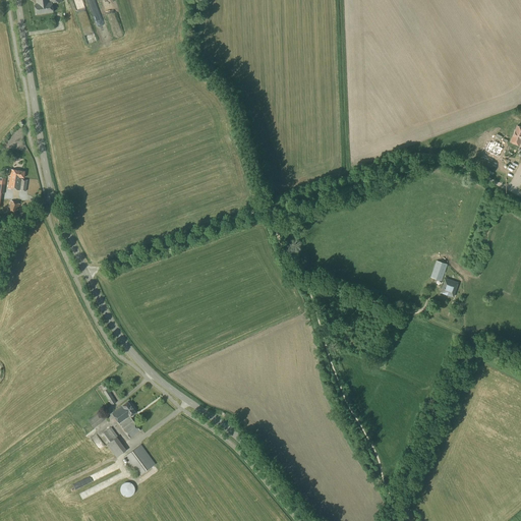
[(36,0),(37,5),(35,5),(36,14),(53,12),(52,3),(62,2),(61,0),(36,0)]
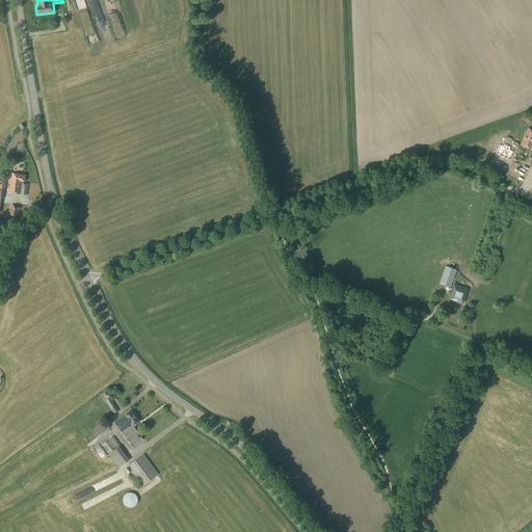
[(531,130),(528,129),(521,145),(530,149),(531,147),(531,130)]
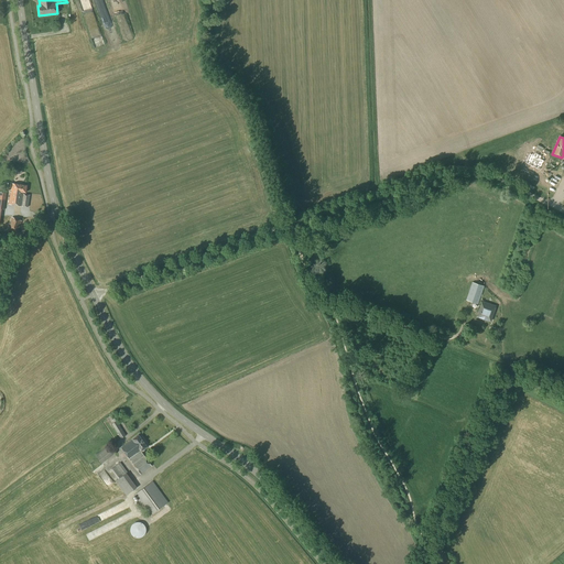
[(534,167),(540,170),(544,161),(541,159),(542,156),(535,153),(534,155),(530,153),(525,163),(531,165),(531,166),(534,167)]
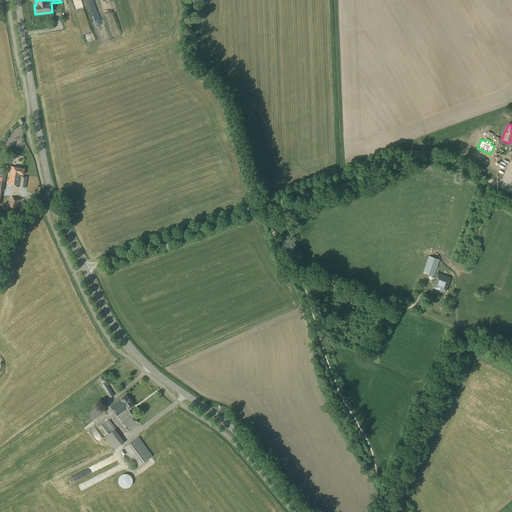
[(23,175),(24,169),(11,167),(10,175),(8,186),(25,188),(27,177),(21,177),(22,175),(23,175)]
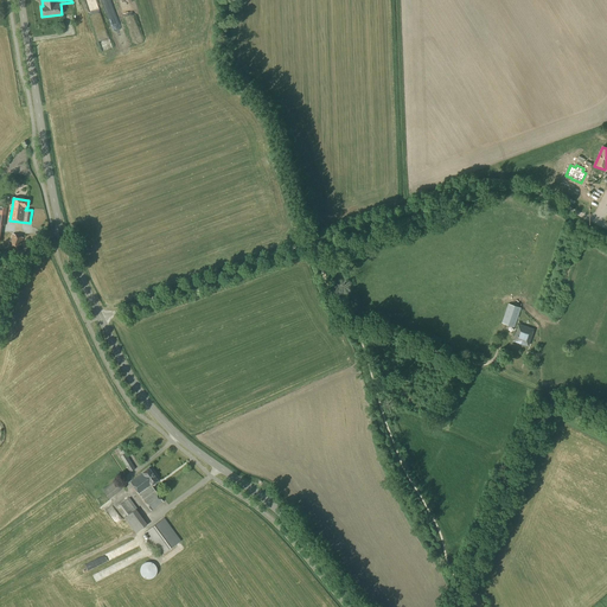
[(18,251),(24,238),(13,234),(8,248),(18,251)]
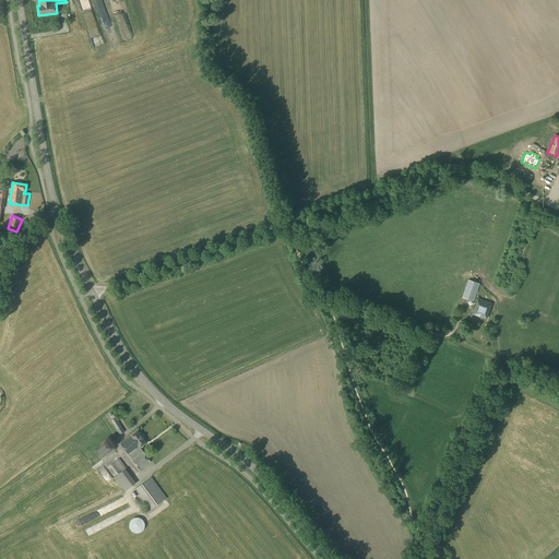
[(474,301),(480,284),(468,280),(462,298),(474,301)]
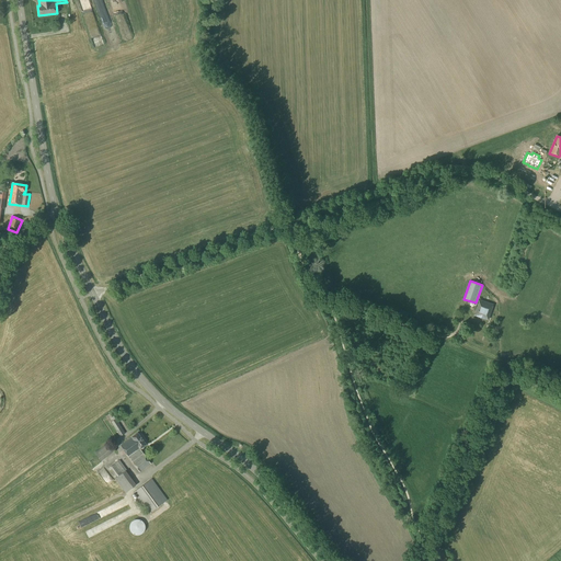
[(489,320),(493,305),(480,300),(474,316),(489,320)]
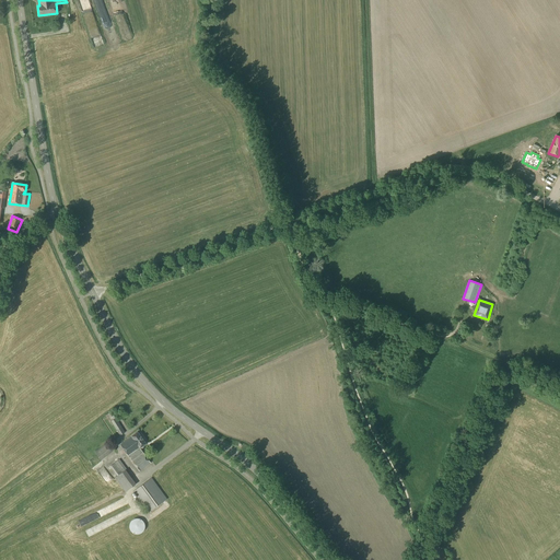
[(125,433),(116,418),(112,412),(105,416),(109,422),(112,421),(120,435),(125,433)]
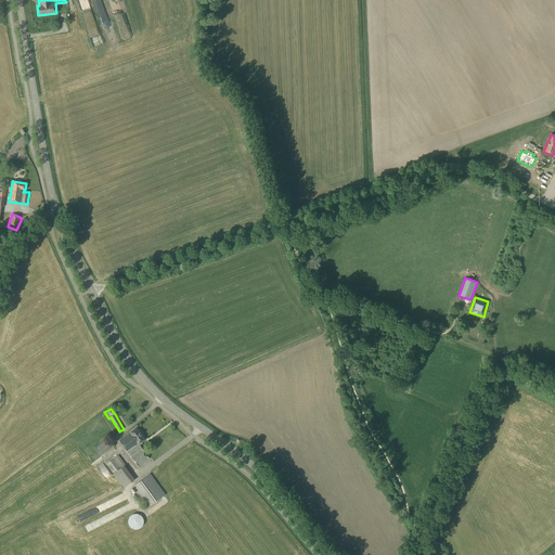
[(140,444),(143,443),(142,442),(145,440),(137,428),(130,433),(119,441),(138,467),(150,459),(139,444),(140,444)]
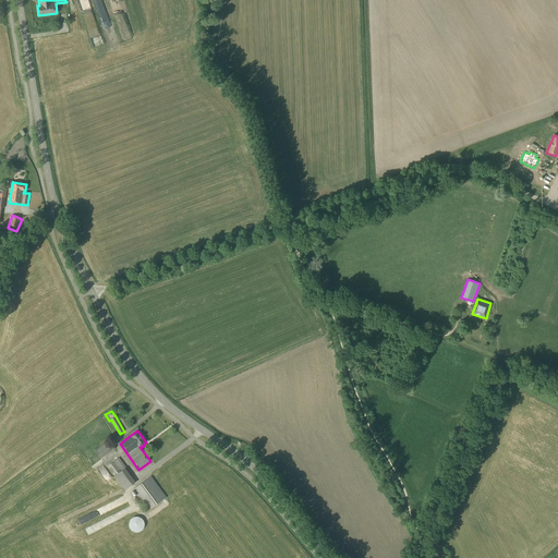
[(107,441),(95,451),(100,459),(112,449),(107,441)]
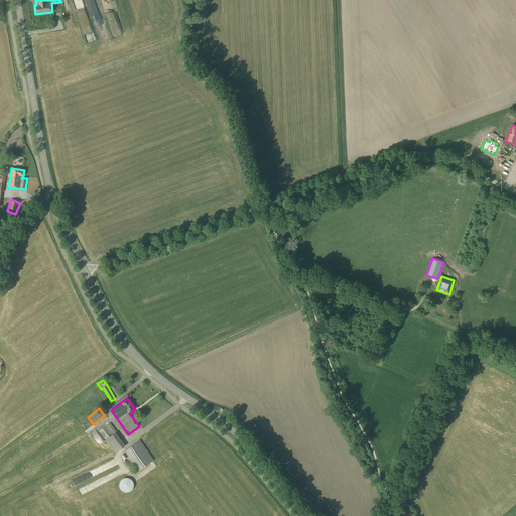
[(116,454),(125,446),(115,433),(116,432),(110,423),(102,429),(108,438),(106,440),(116,454)]
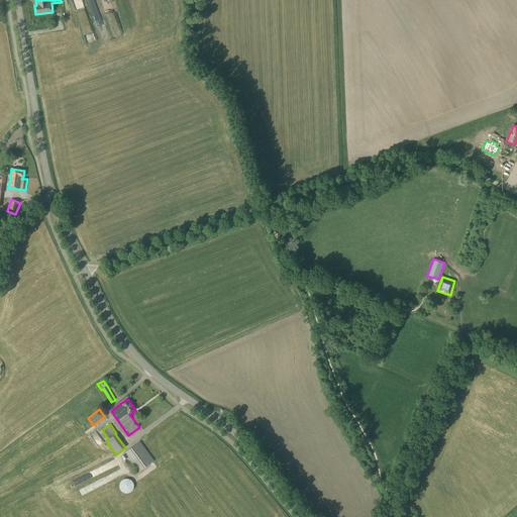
[(137,473),(153,460),(139,441),(123,453),(137,473)]
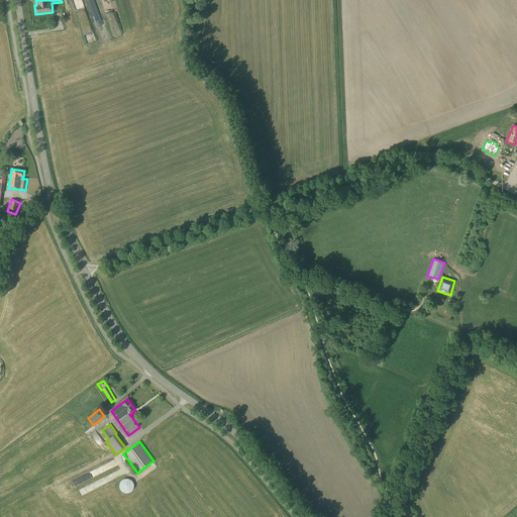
[(127,494),(128,493),(130,493),(131,492),(132,491),(133,490),(133,489),(134,488),(134,486),(134,485),(133,484),(133,483),(132,482),(131,481),(130,480),(129,480),(128,479),(126,479),(125,479),(124,480),(123,480),(122,481),(121,482),(120,483),(120,484),(119,485),(119,486),(119,488),(120,489),(120,490),(121,491),(122,492),(123,493),(124,493),(125,493),(127,494)]
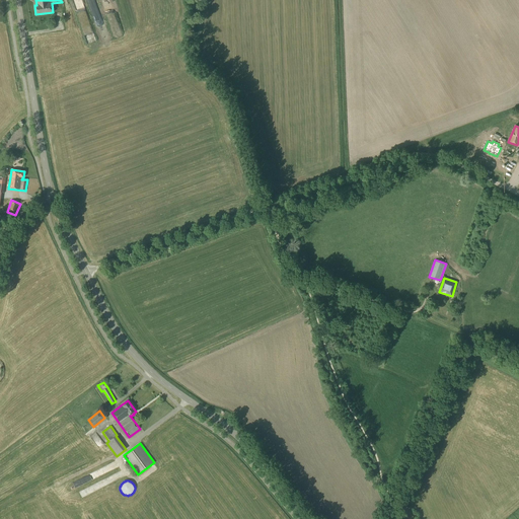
All buildings are outlined.
